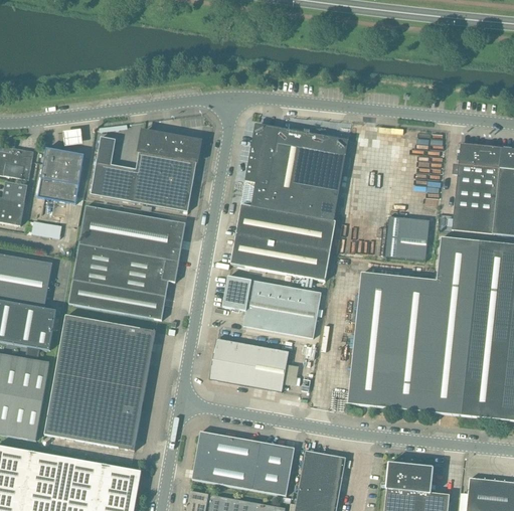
[(257,122),(245,179),(241,202),(231,262),(326,279),(336,219),(335,219),(349,139),(257,122)]
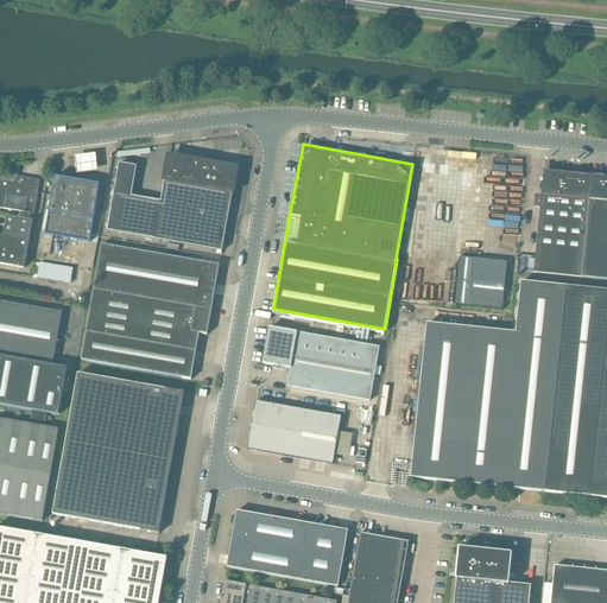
[(76,152),(77,169),(97,166),(96,150),(76,152)]
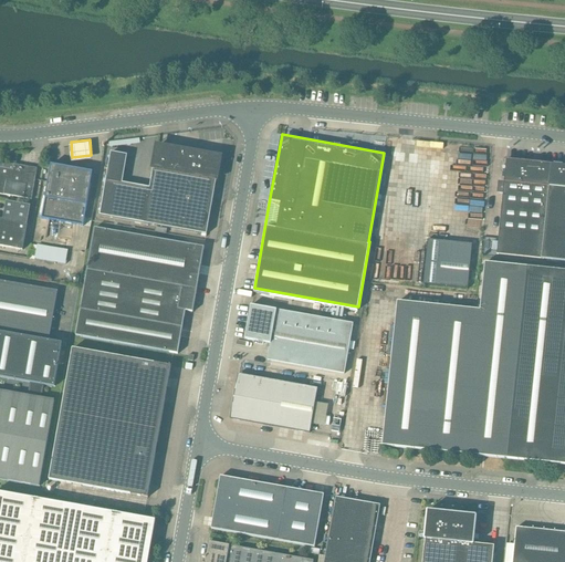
[(112,148),(101,212),(208,230),(213,195),(221,154),(158,143),(150,185),(123,179),(128,152),(112,148)]
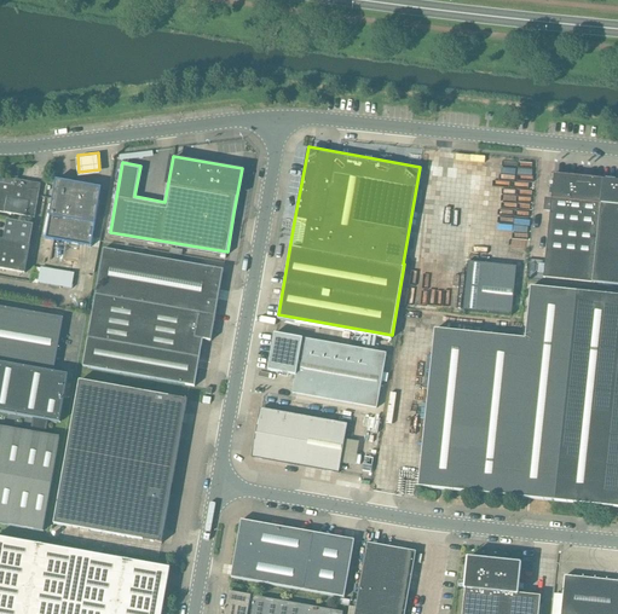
[(617,177),(555,171),(554,177),(552,196),(550,208),(544,273),(591,278),(617,281),(617,177)]
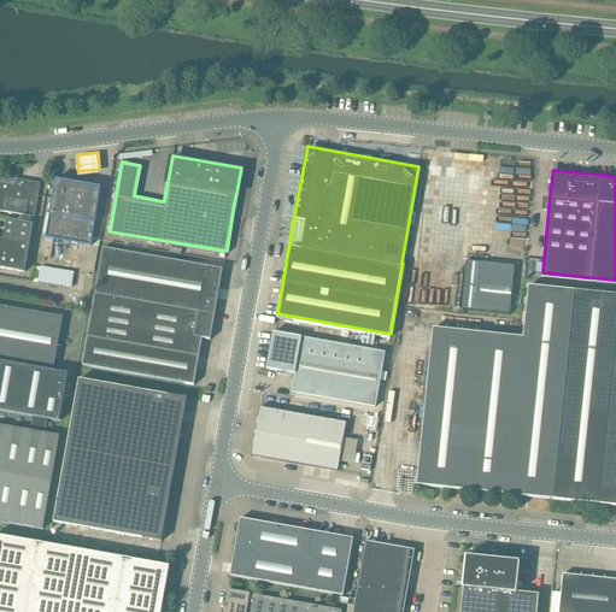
[(0,177),(0,206),(6,209),(27,212),(35,213),(36,206),(41,180),(16,175),(15,181),(0,177)]
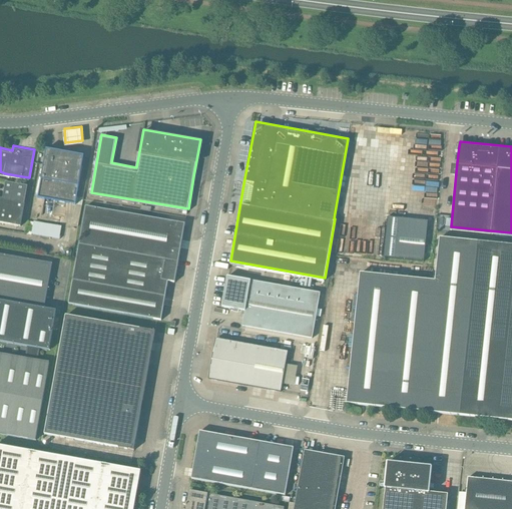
[(42,176),(38,194),(50,196),(51,196),(76,201),(79,183),(84,152),(47,146),(42,176)]
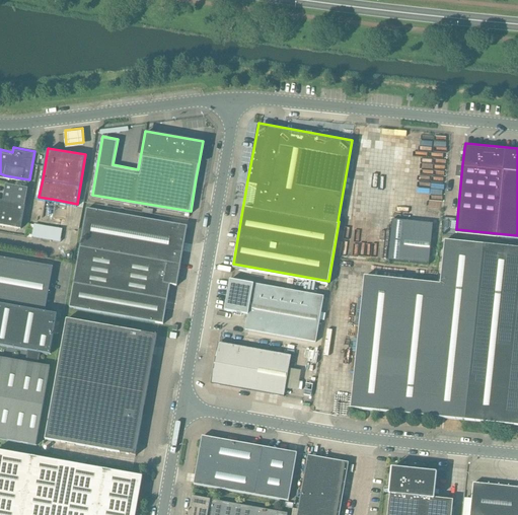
[(0,196),(0,221),(21,225),(25,201),(28,186),(6,181),(4,198),(0,196)]
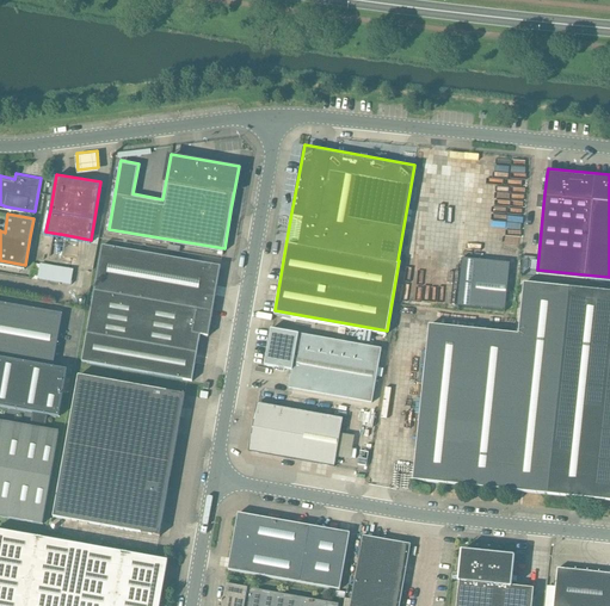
[(209,333),(221,263),(103,242),(82,358),(192,377),(201,331),(209,333)]
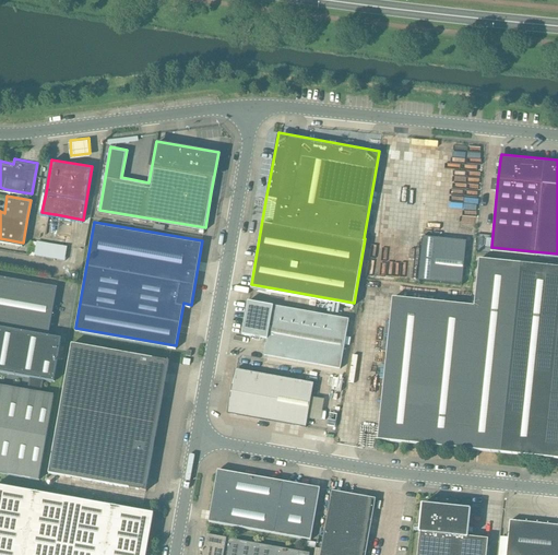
[(423,233),(418,276),(462,282),(467,237),(423,233)]
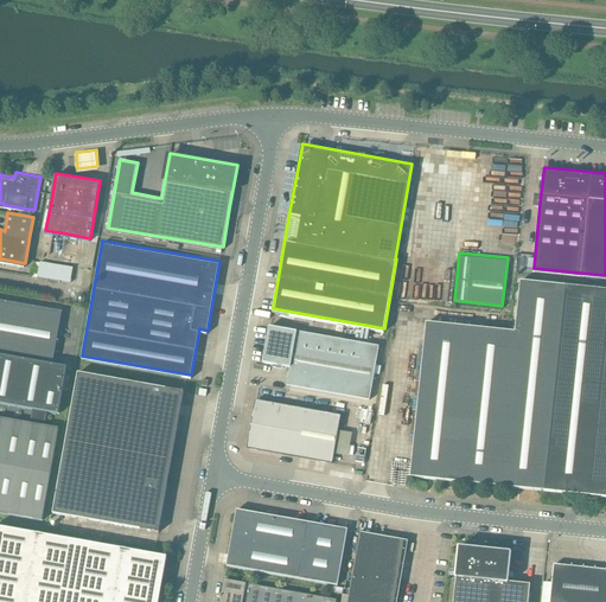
[(427,320),(410,474),(413,474),(544,487),(605,493),(605,286),(521,277),(516,328),(427,320)]
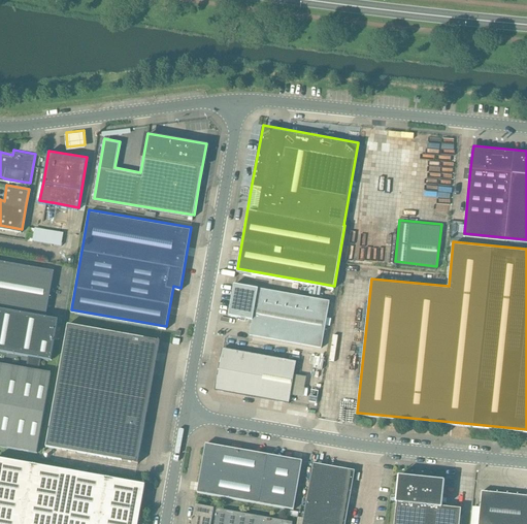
[(0,348),(52,357),(59,317),(54,316),(57,296),(50,295),(55,268),(0,258),(0,348)]
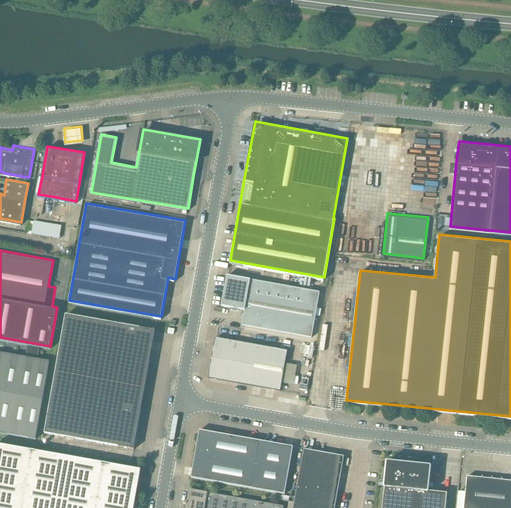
[(228,273),(222,303),(245,307),(243,322),(312,334),(320,289),(228,273)]
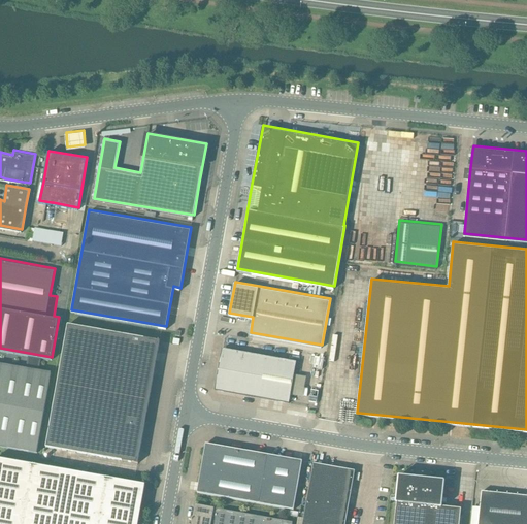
[(68,322),(46,444),(68,448),(78,450),(138,460),(160,337),(68,322)]
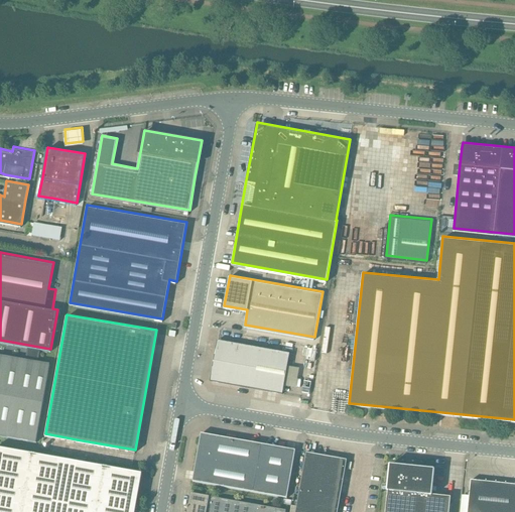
[(211,378),(282,391),(289,351),(218,338),(211,378)]
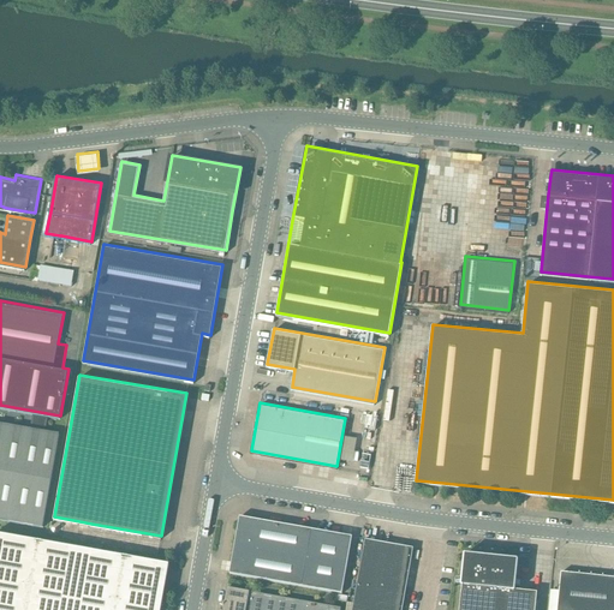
[(0,515),(43,524),(60,430),(47,428),(49,414),(34,412),(31,425),(0,419),(0,515)]
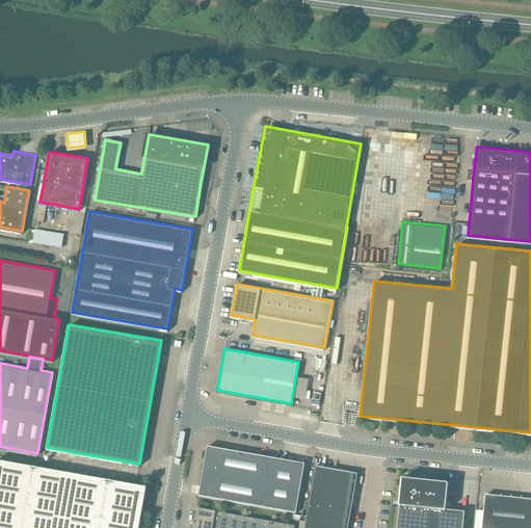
[(208,444),(201,482),(200,494),(296,510),(306,462),(208,444)]
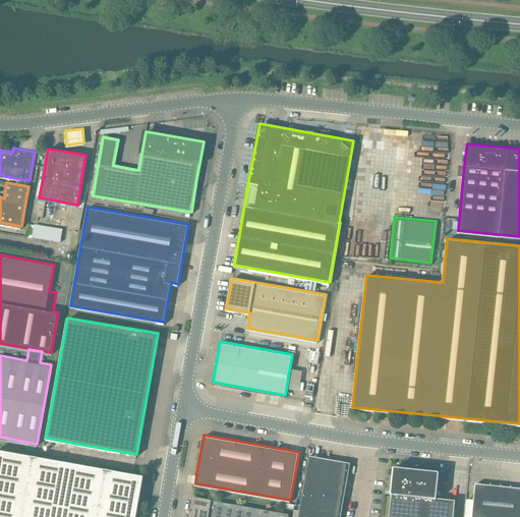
[(0,516),(135,516),(143,475),(0,449),(0,516)]
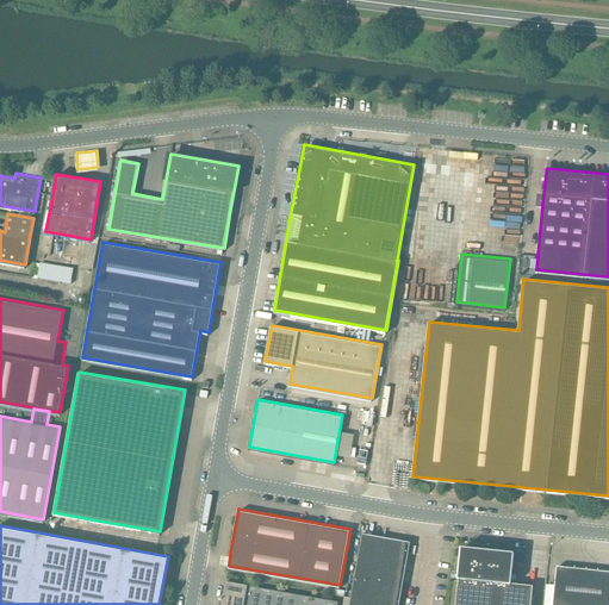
[(349,604),(398,604),(411,540),(362,531),(349,604)]
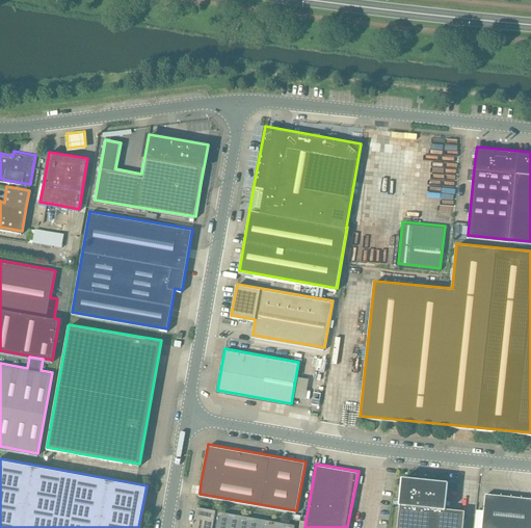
[(462,527),(465,509),(445,507),(446,504),(447,503),(449,481),(448,481),(403,476),(402,477),(399,504),(400,505),(397,527),(462,527)]
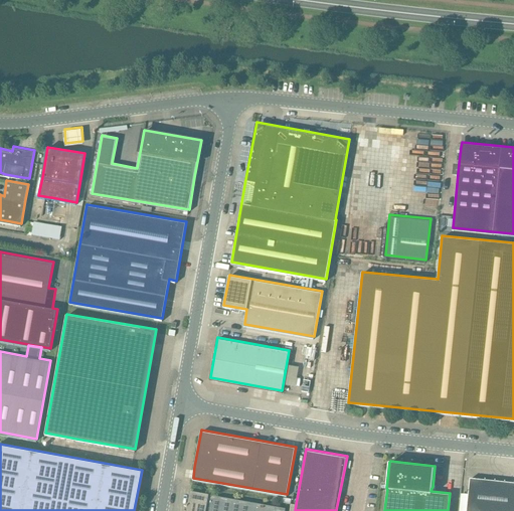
[(468,496),(466,510),(513,510),(513,480),(470,476),(469,489),(469,491),(468,496)]
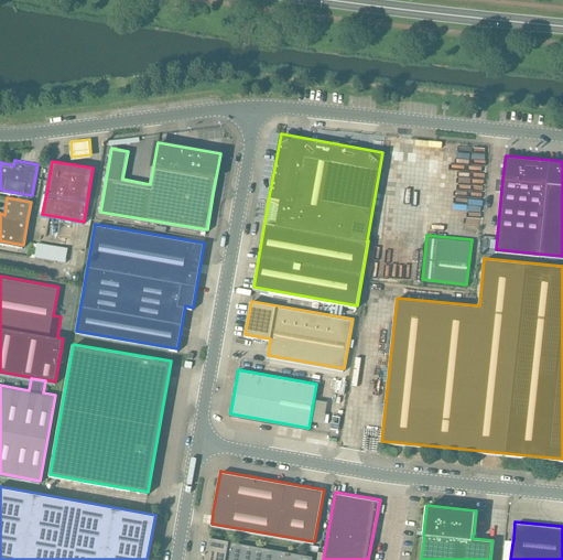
[(312,559),(313,555),(209,536),(204,559),(312,559)]
